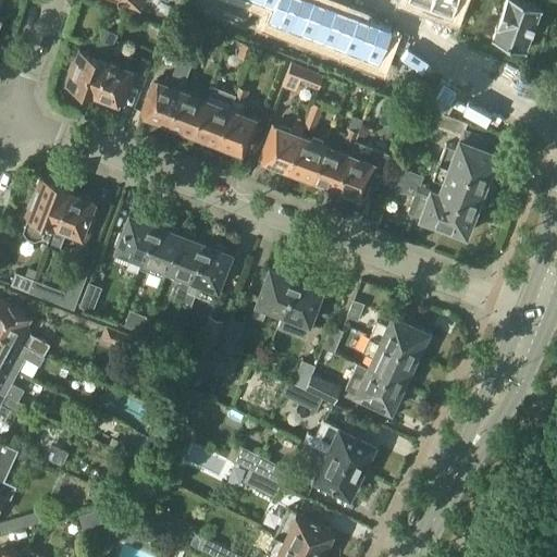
[(210,0),(206,0),(202,9),(212,12),(215,2),(210,0)]
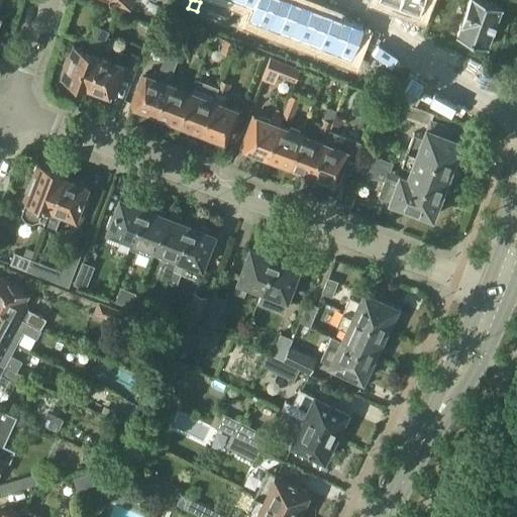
[(256,0),(255,3),(250,16),(272,25),(281,0),(256,0)]
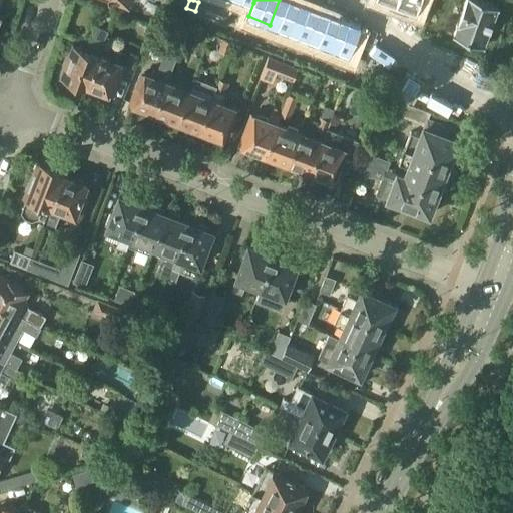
[(295,0),(279,0),(270,25),(291,33),(303,3),(295,0)]
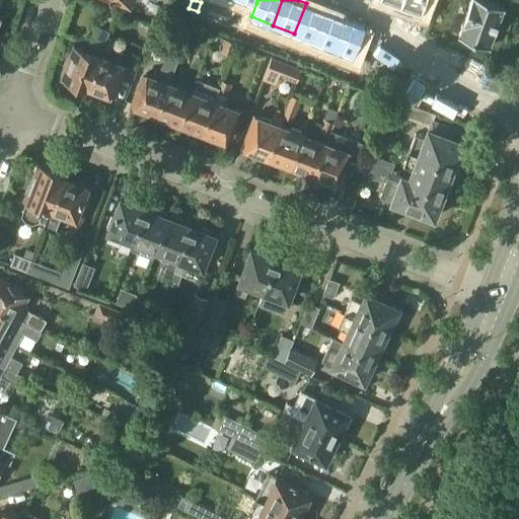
[(402,0),(401,5),(423,13),(427,0),(402,0)]
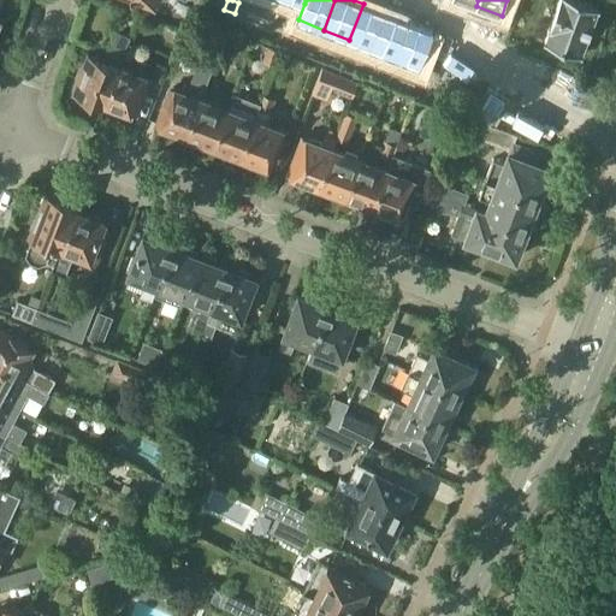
[(580,55),(596,10),(569,0),(561,0),(545,43),(580,55)]
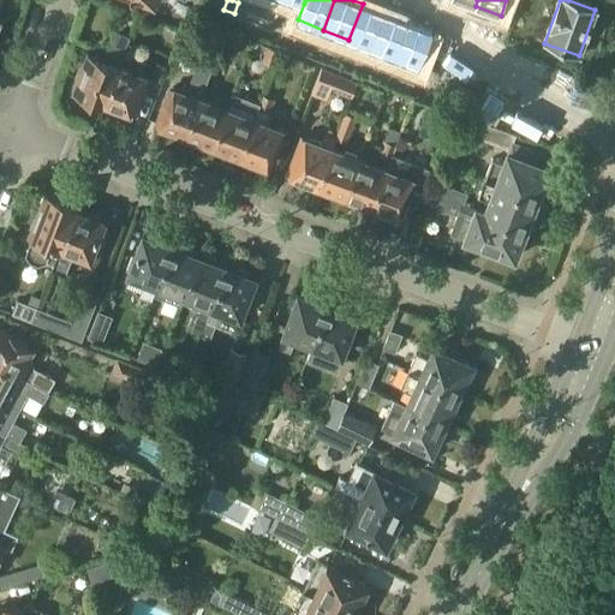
[(363,4),(348,40),(375,49),(388,13),(363,4)]
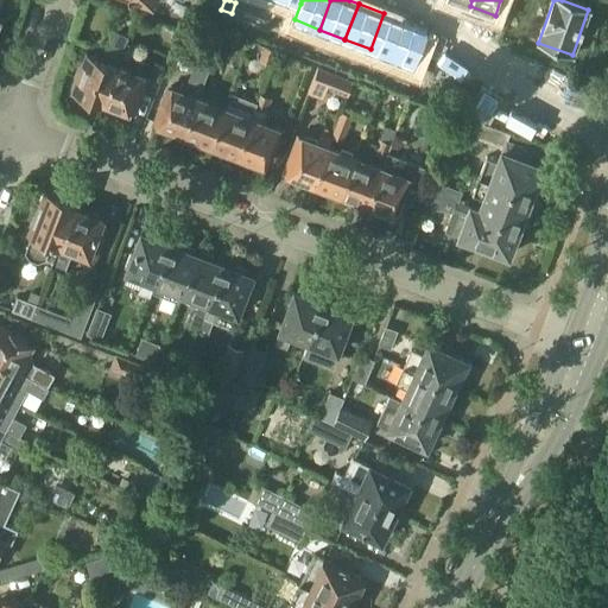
[(221,10),(216,20),(227,24),(232,13),(221,10)]
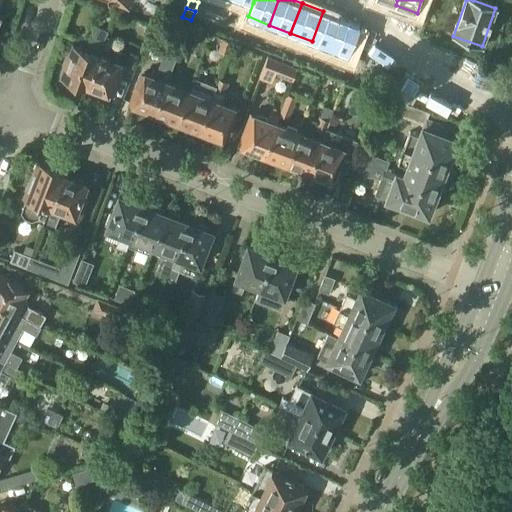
[(323,11),(312,41),(333,49),(344,19),(323,11)]
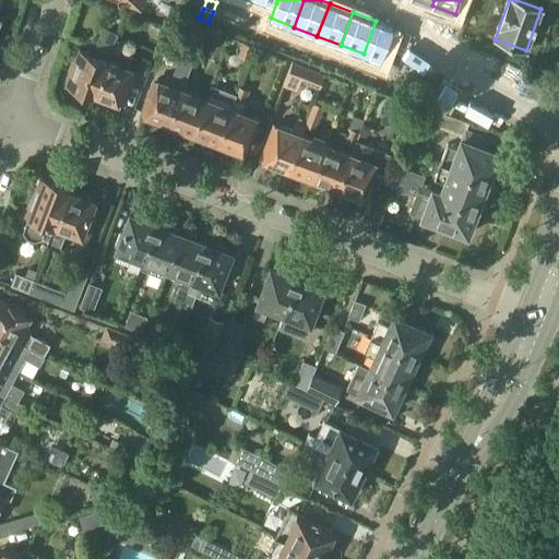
[(234,15),(230,25),(239,30),(244,19),(234,15)]
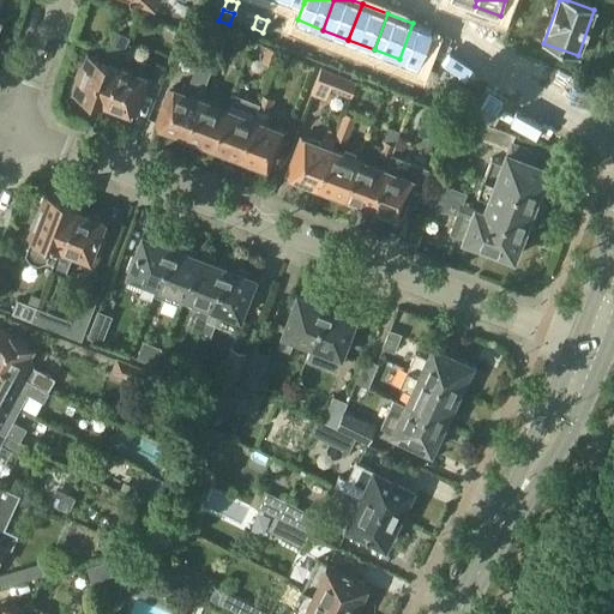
[(268,20),(263,32),(274,36),(278,25),(268,20)]
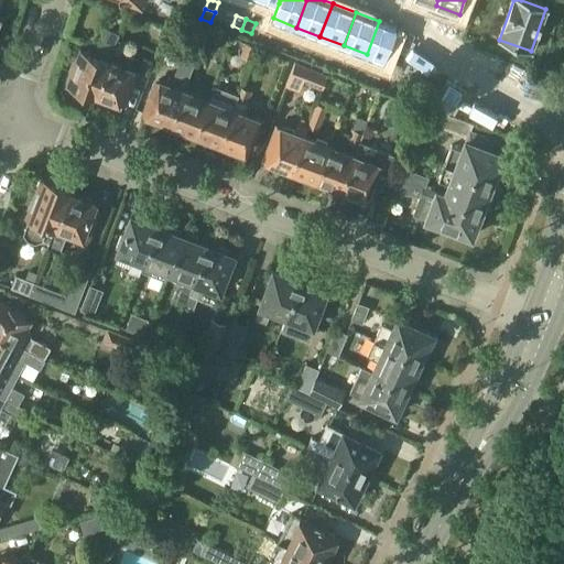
[(379,21),(367,54),(390,63),(403,30),(379,21)]
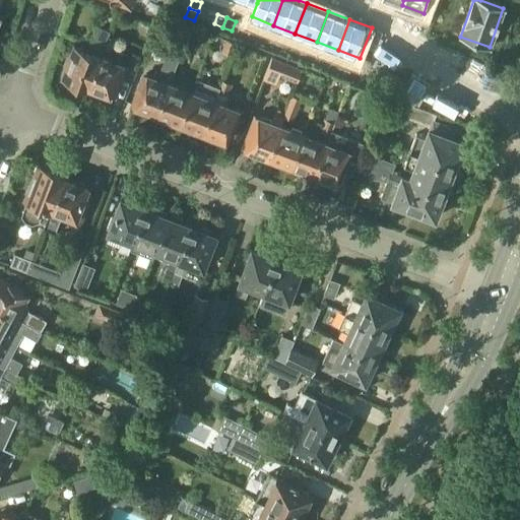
[(196,41),(202,25),(192,21),(186,38),(196,41)]
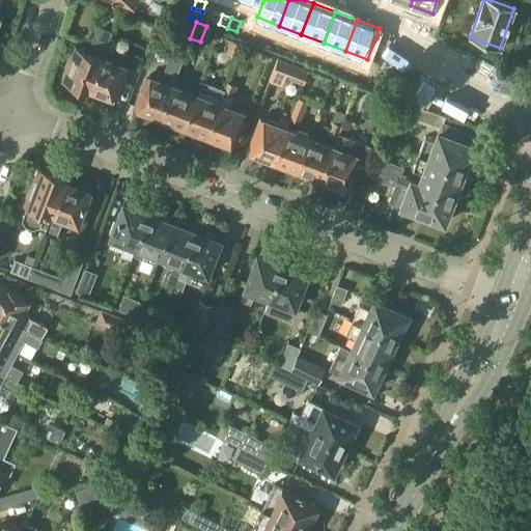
[(74,61),(65,81),(68,83),(71,86),(77,88),(80,86),(90,90),(91,88),(103,56),(104,56),(106,49),(110,37),(113,30),(101,26),(91,52),(79,47),(78,50),(75,52),(73,57),(74,61)]
